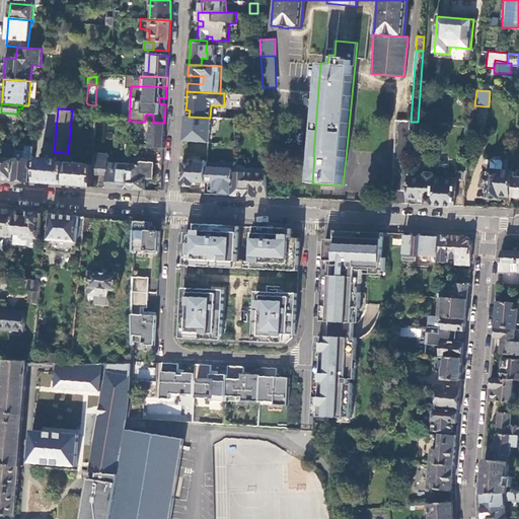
[(0,121),(16,123),(17,114),(1,113),(0,119),(0,121)]
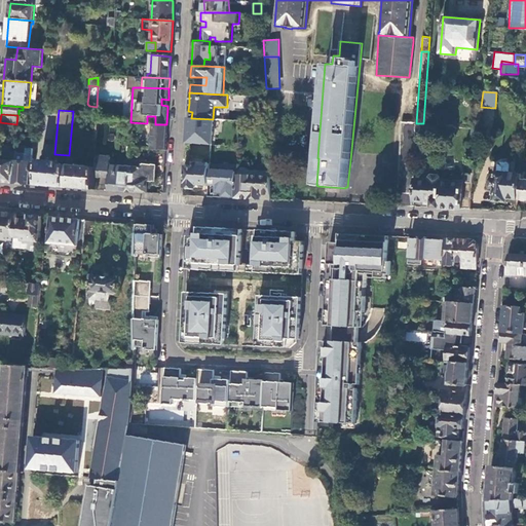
[(423,123),(416,123),(402,122),(398,195),(414,196),(415,179),(417,141),(417,138),(418,138),(423,125),(423,123)]
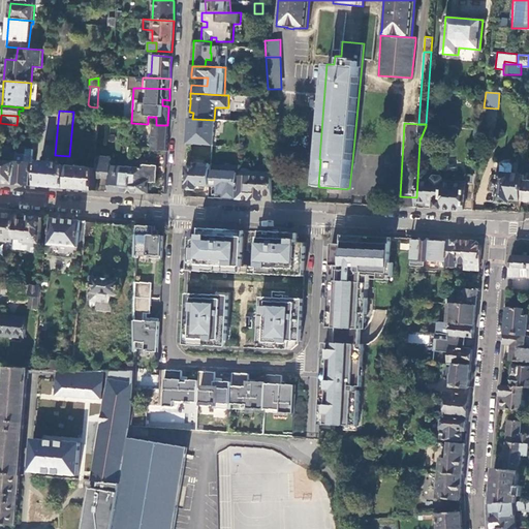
[(151,150),(166,151),(167,137),(167,125),(156,125),(152,125),(152,136),(154,142),(152,144),(151,150)]
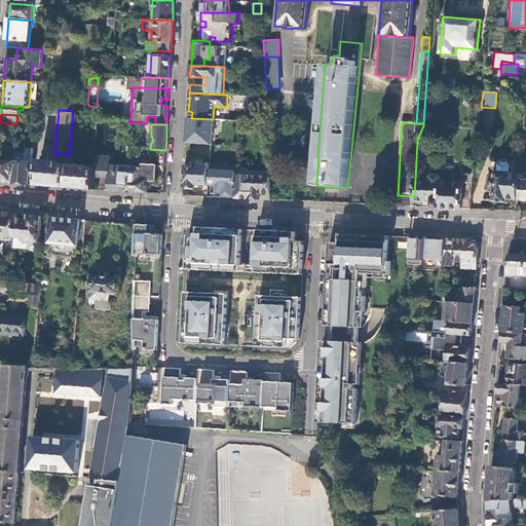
[(31,185),(33,149),(29,149),(28,163),(25,162),(26,154),(16,154),(14,183),(20,184),(31,185)]
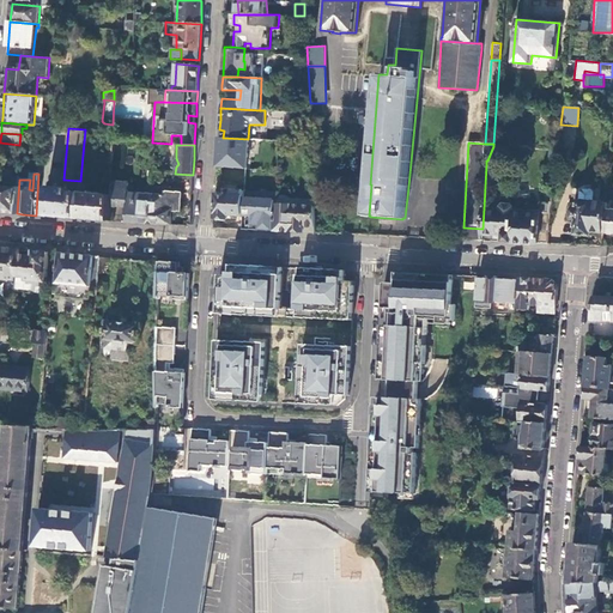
[(17,213),(19,180),(19,177),(13,176),(12,188),(0,187),(0,212),(6,213),(17,213)]
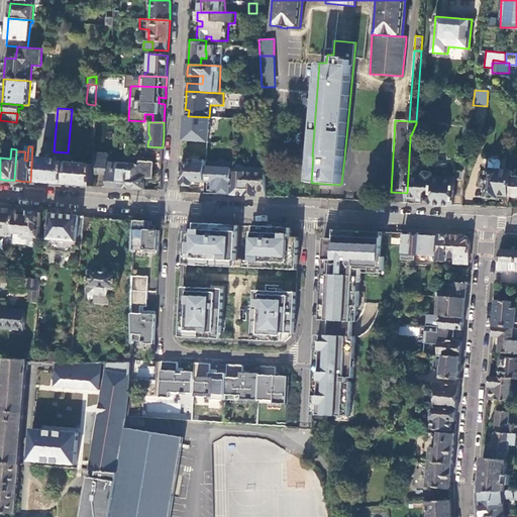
[(205,154),(205,161),(219,162),(220,156),(217,152),(210,151),(210,154),(205,154)]
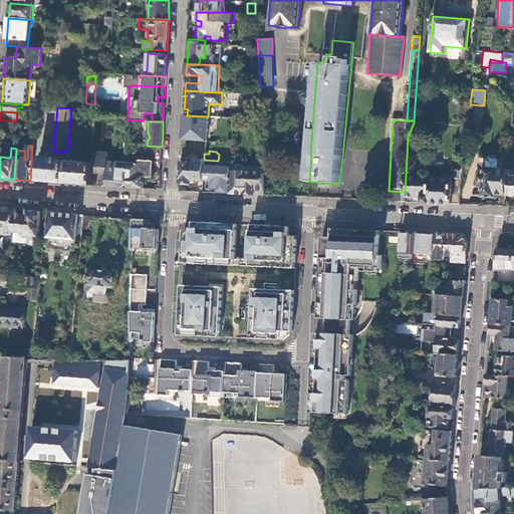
[(67,154),(66,162),(64,184),(79,185),(92,186),(93,171),(93,164),(83,163),(83,162),(76,162),(76,163),(72,162),(72,155),(67,154)]
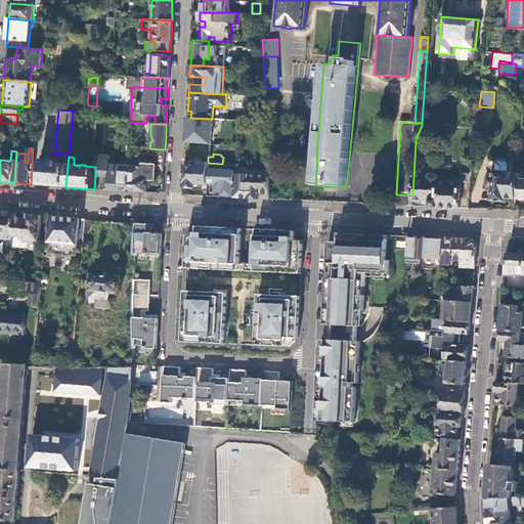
[(130,168),(130,166),(108,165),(108,158),(95,157),(95,167),(95,174),(108,175),(107,190),(117,190),(128,191),(130,168)]
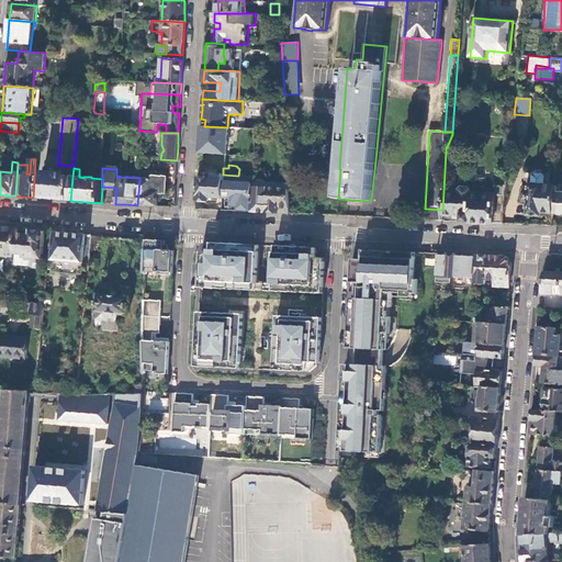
[(43,172),(41,198),(55,200),(70,201),(72,177),(65,177),(66,175),(43,172)]
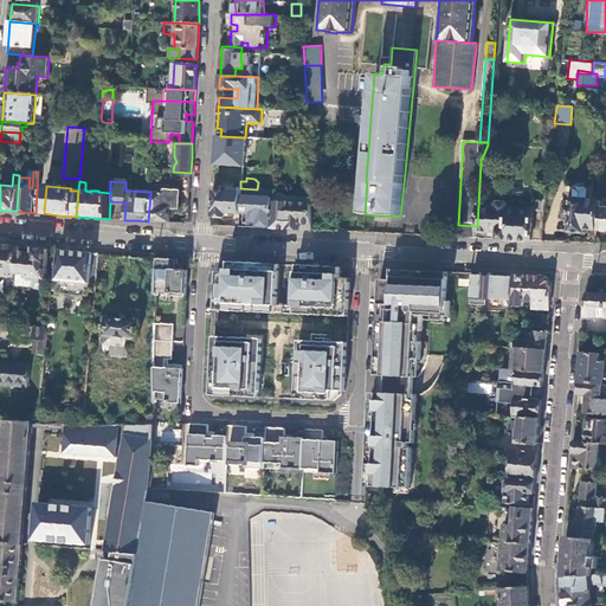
[(574,189),(573,199),(587,200),(587,191),(585,188),(577,187),(574,189)]
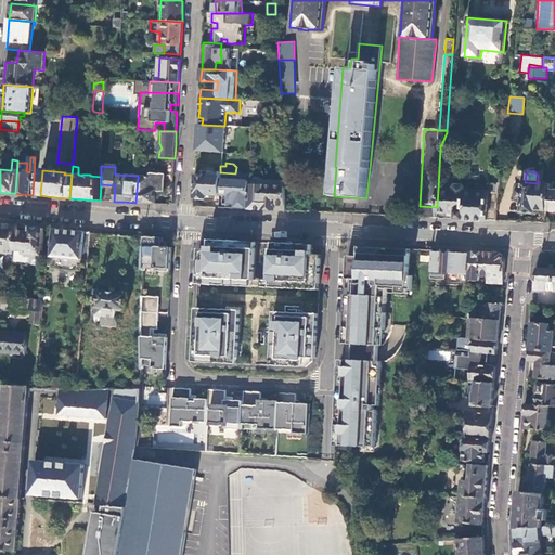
[(219,177),(218,195),(220,195),(220,192),(226,192),(224,208),(236,209),(248,209),(248,192),(236,192),(237,173),(235,173),(220,172),(219,172),(219,177)]
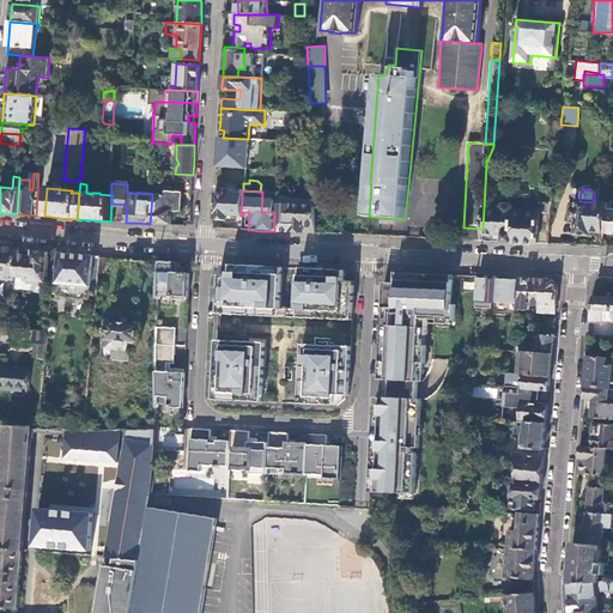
[(162,224),(171,224),(173,212),(181,212),(182,194),(165,194),(165,196),(152,196),(150,224),(162,224)]
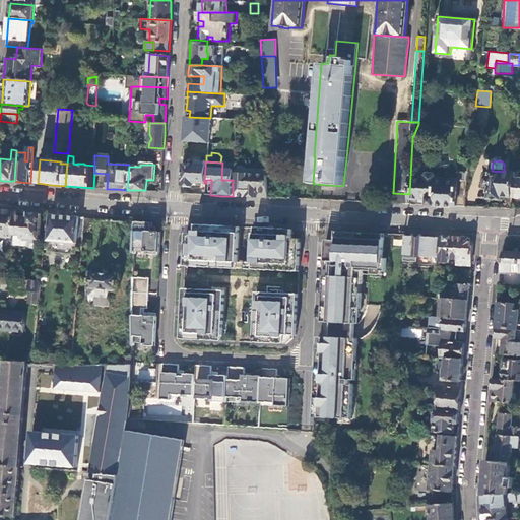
[(204,183),(205,166),(183,165),(182,185),(186,186),(185,187),(192,187),(192,186),(194,186),(195,182),(204,183)]
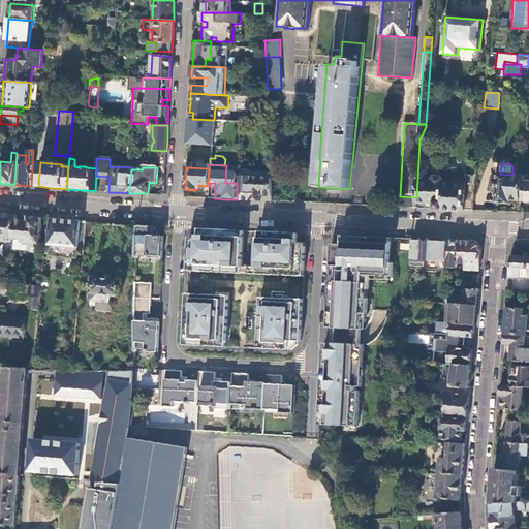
[(237,183),(237,199),(250,200),(273,201),(272,179),(248,177),(248,175),(248,174),(247,174),(246,174),(246,173),(244,173),(244,174),(243,174),(241,174),(241,175),(241,176),(238,176),(237,183)]
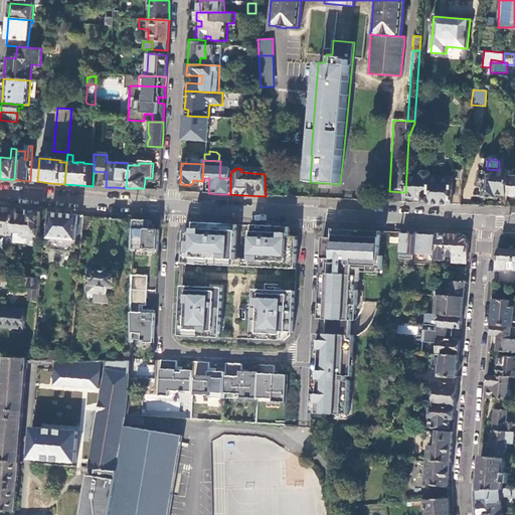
[(509,177),(510,171),(499,170),(487,169),(487,173),(482,173),(481,184),(485,185),(484,197),(497,199),(497,195),(508,196),(509,177)]
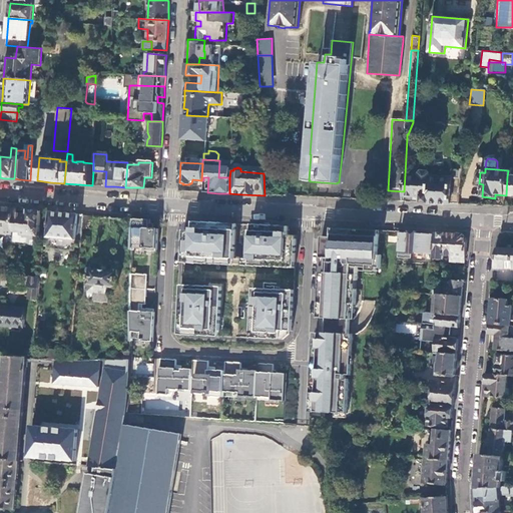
[(420,175),(405,174),(404,191),(404,195),(422,197),(421,202),(429,202),(458,204),(460,177),(429,176),(429,174),(428,171),(422,171),(420,173),(420,175)]
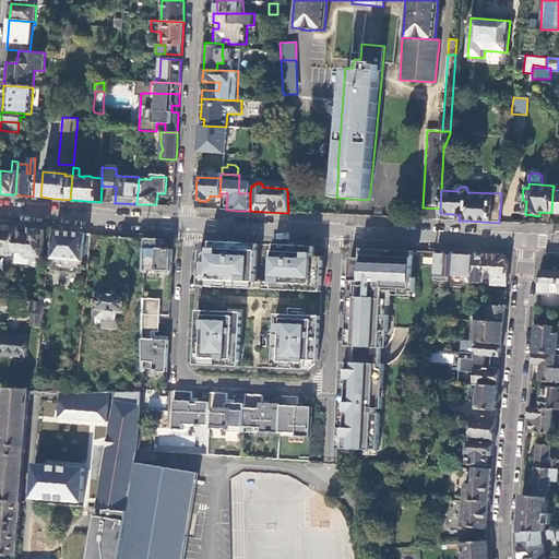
[(423,207),(423,218),(440,219),(440,213),(440,209),(423,207)]
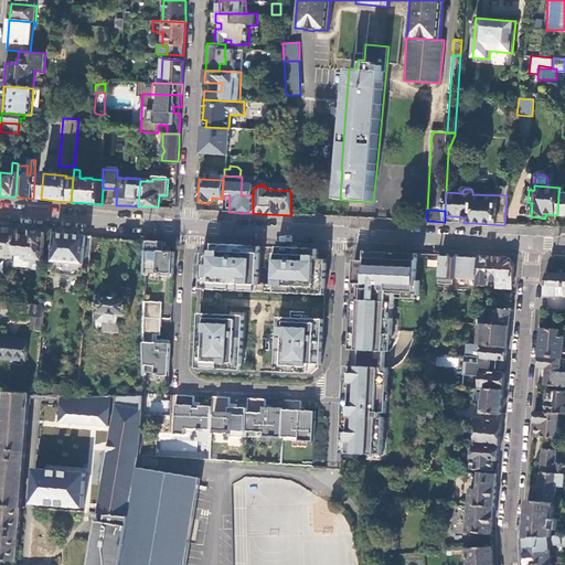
[(2,228),(0,227),(0,256),(16,258),(18,234),(18,230),(2,228)]
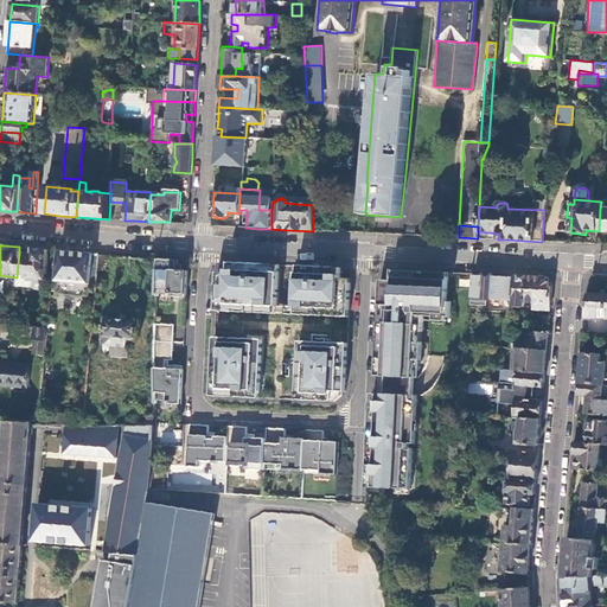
[(34,253),(19,251),(17,278),(17,285),(27,286),(27,278),(46,279),(48,279),(50,249),(39,249),(34,248),(34,253)]
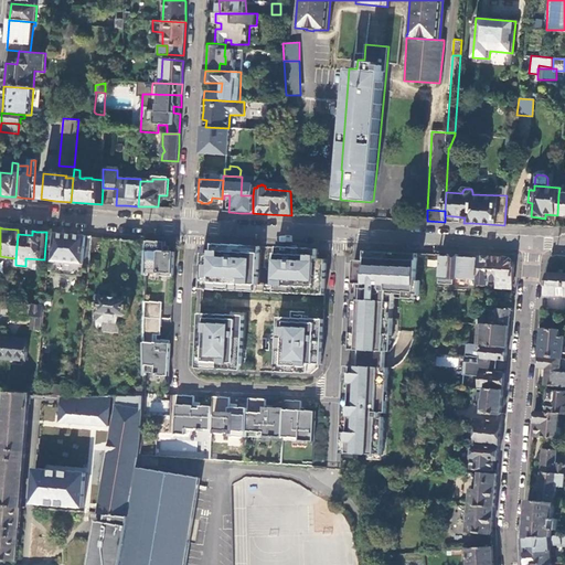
[(48,260),(89,264),(91,251),(92,236),(71,234),(51,233),(48,260)]
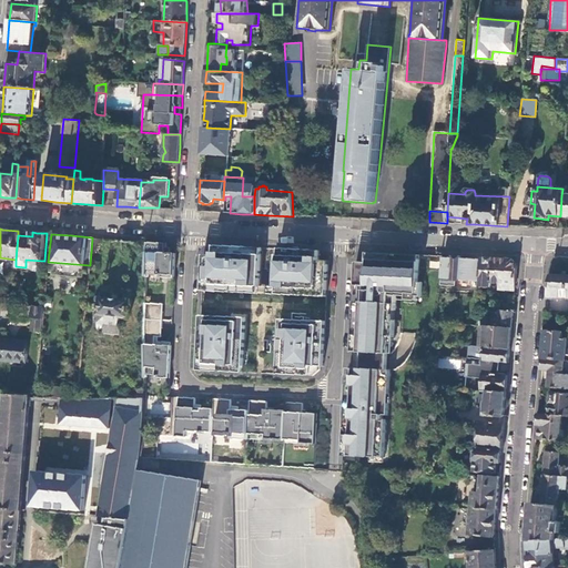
[(102,239),(92,237),(91,252),(101,253),(102,239)]
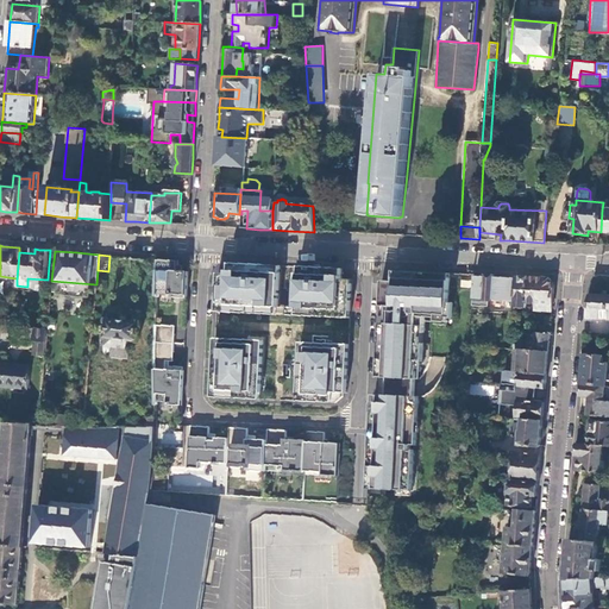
[(177,261),(157,259),(156,294),(169,295),(169,297),(187,299),(188,271),(177,271),(177,261)]
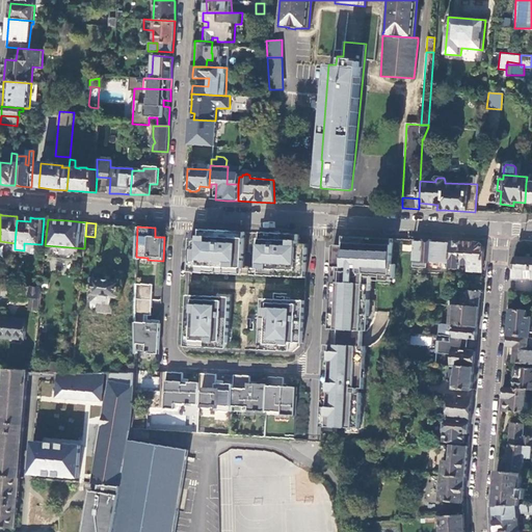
[(200,239),(190,238),(188,272),(243,274),(243,268),(245,232),(218,231),(200,230),(200,239)]
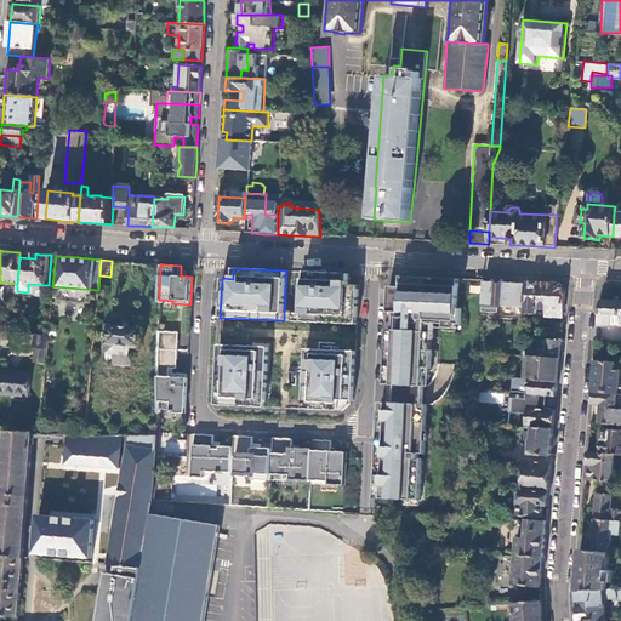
[(325,273),(305,272),(302,313),(302,322),(357,324),(359,285),(348,284),(348,273),(325,273)]
